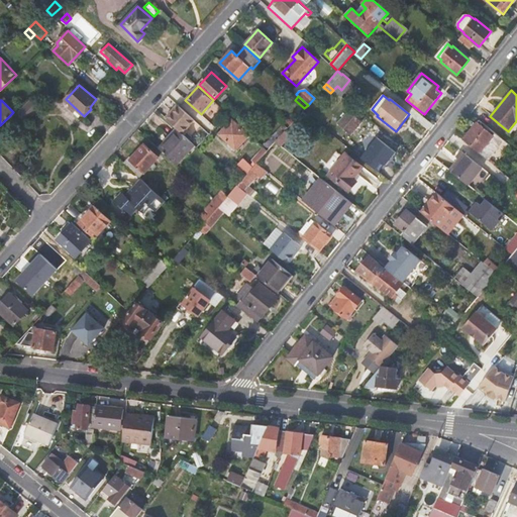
[(30,101),(19,112),(19,115),(24,119),(27,121),(39,109),(30,101)]
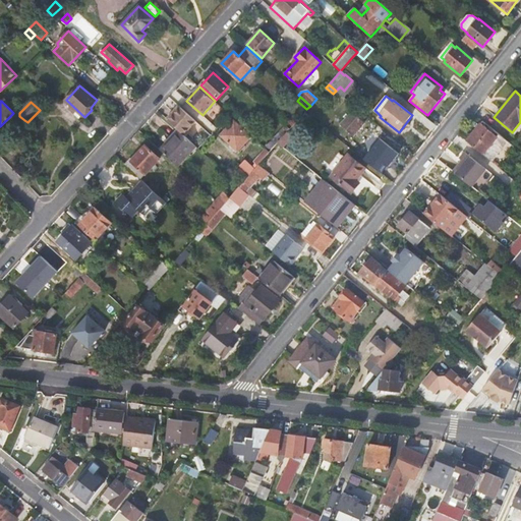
[(181,108),(168,121),(180,131),(183,135),(196,121),(181,108)]
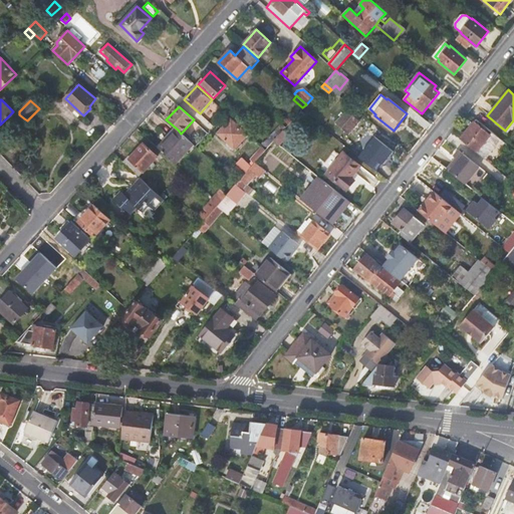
[(352,106),(348,111),(353,116),(357,111),(352,106)]
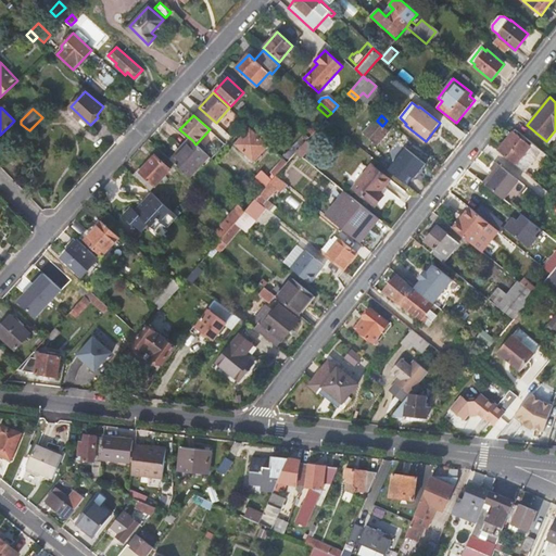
[(382,126),(377,121),(364,136),(383,152),(396,138),(382,126)]
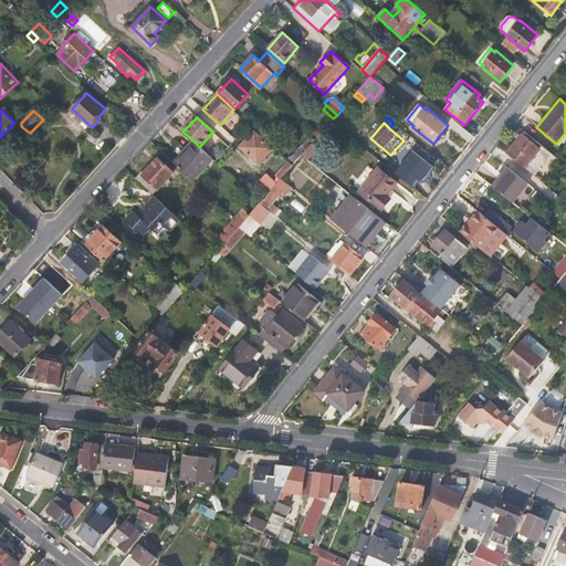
[(258,164),(274,147),(255,129),(240,147),(258,164)]
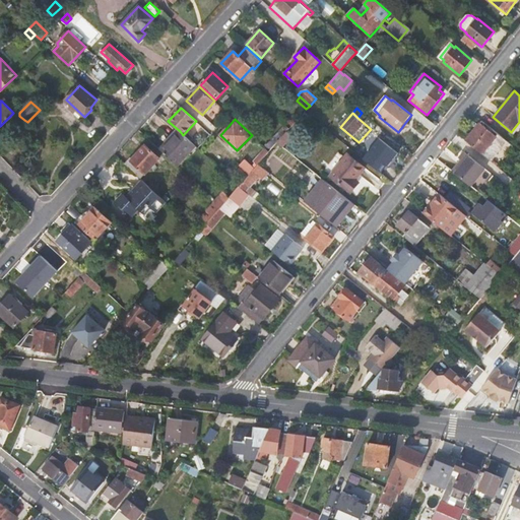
[(499,134),(481,121),(465,140),(490,160),(494,155),(506,140),(499,134)]
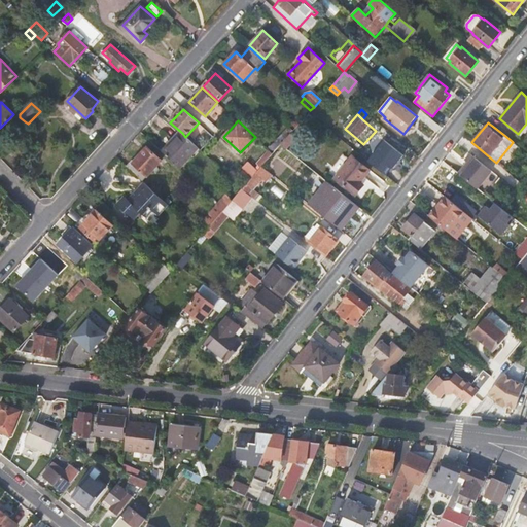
[(288,127),(269,149),(270,150),(273,153),(280,145),(289,135),(293,131),(288,127)]
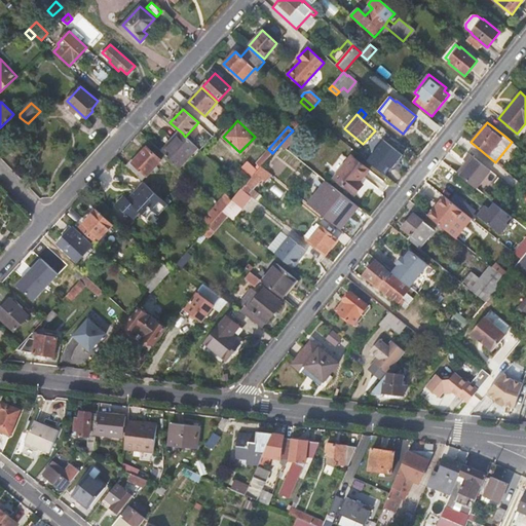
[(180,167),(198,148),(182,133),(171,145),(168,144),(162,150),(180,167)]
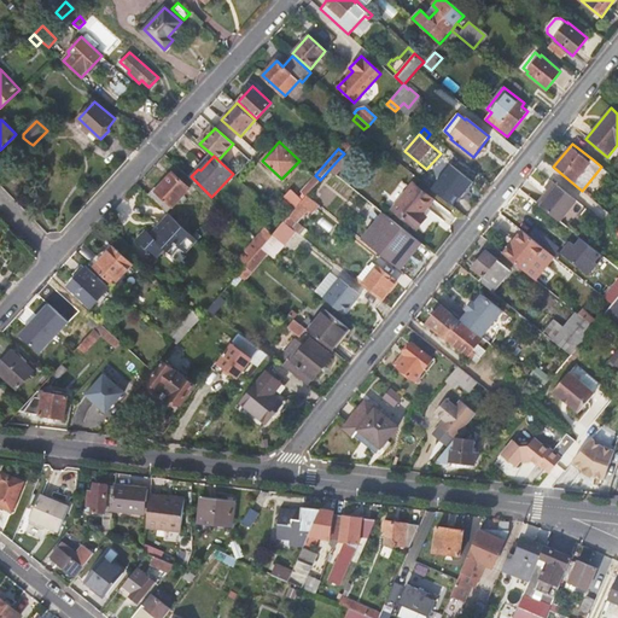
[(345,163),(339,158),(328,170),(336,175),(345,163)]
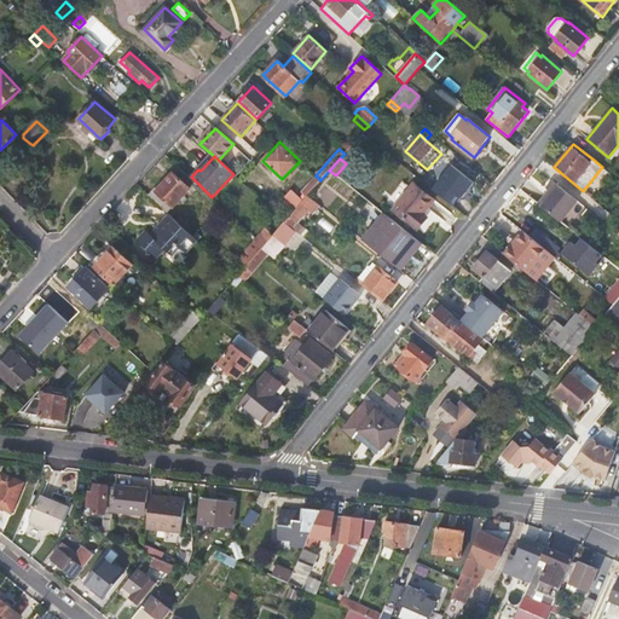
[(452,166),(433,190),(453,206),(460,197),(462,198),(474,183),(452,166)]
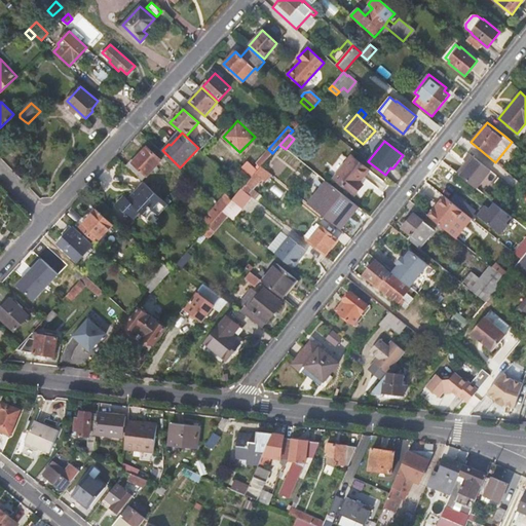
[(132,160),(127,165),(143,181),(162,160),(148,147),(134,162),(132,160)]
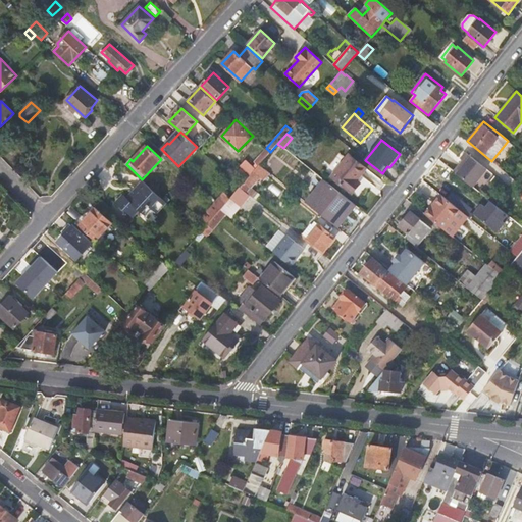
[(237,173),(245,180),(259,165),(270,152),(267,149),(253,165),(247,160),(241,167),(242,167),(237,173)]
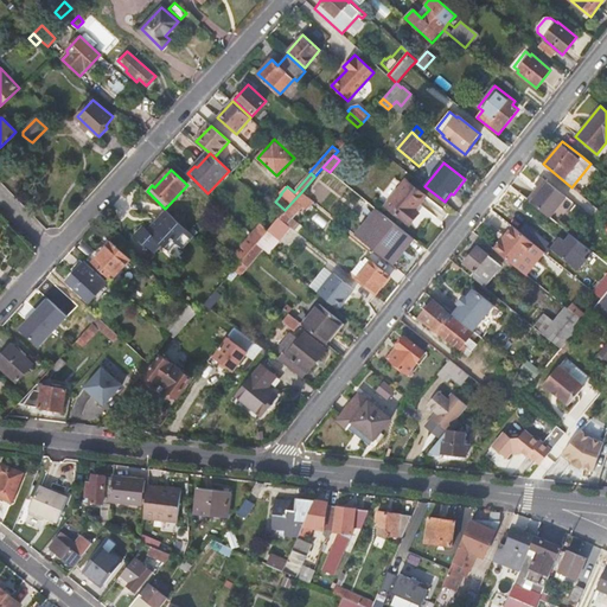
[(541,190),(530,203),(550,218),(566,197),(541,177),(535,185),(541,190)]
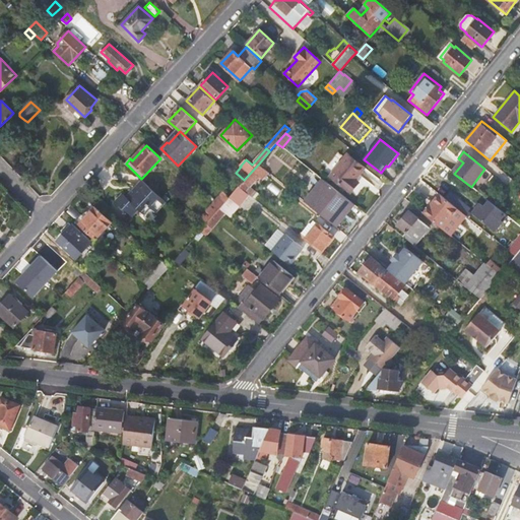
[(347,155),(330,177),(348,191),(356,182),(354,180),(365,168),(347,155)]
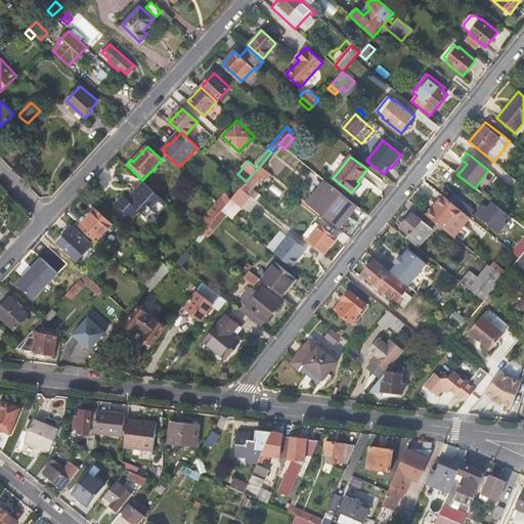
[(266,181),(271,174),(260,166),(246,181),(241,187),(247,193),(257,201),(261,197),(252,188),(262,177),(266,181)]
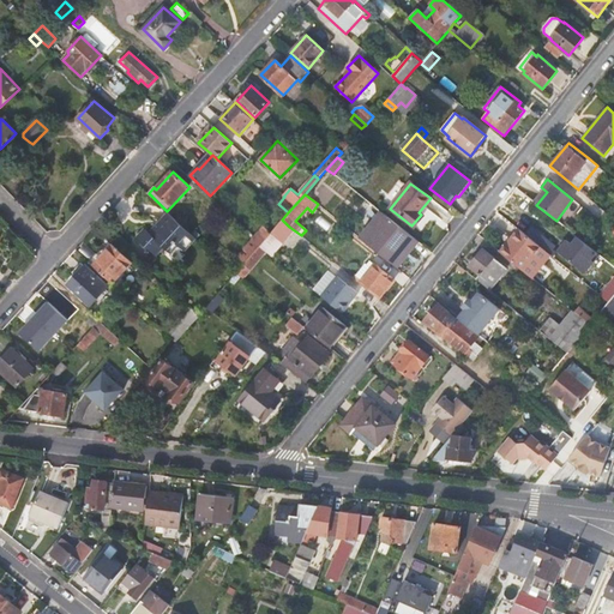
[(185,251),(197,239),(168,212),(149,233),(144,228),(134,238),(155,257),(164,247),(172,254),(179,246),(185,251)]
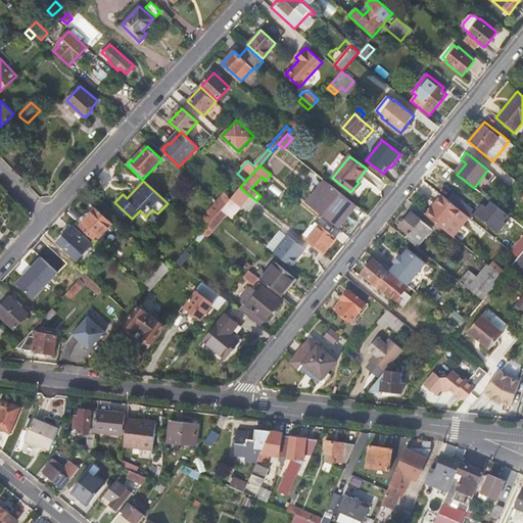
[(325,181),(306,203),(313,207),(331,186),(325,181)]
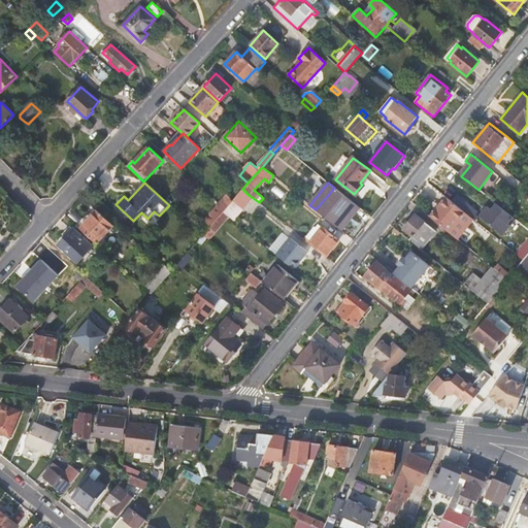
[(339,229),(358,206),(334,188),(316,209),(339,229)]
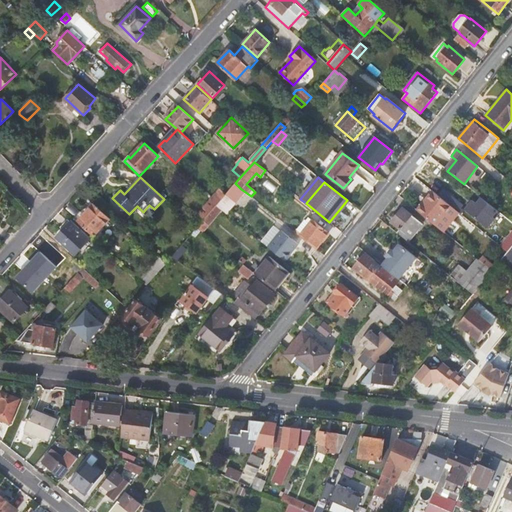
[(241,189),(235,183),(225,195),(218,203),(216,205),(223,210),(241,189)]
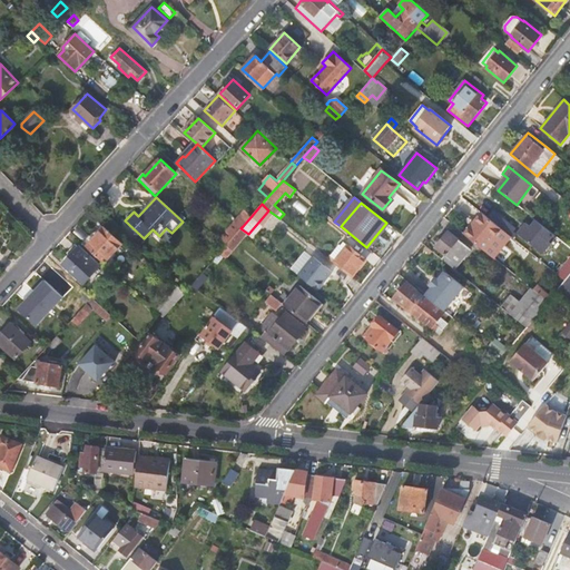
[(244,210),(236,219),(243,226),(251,217),(244,210)]
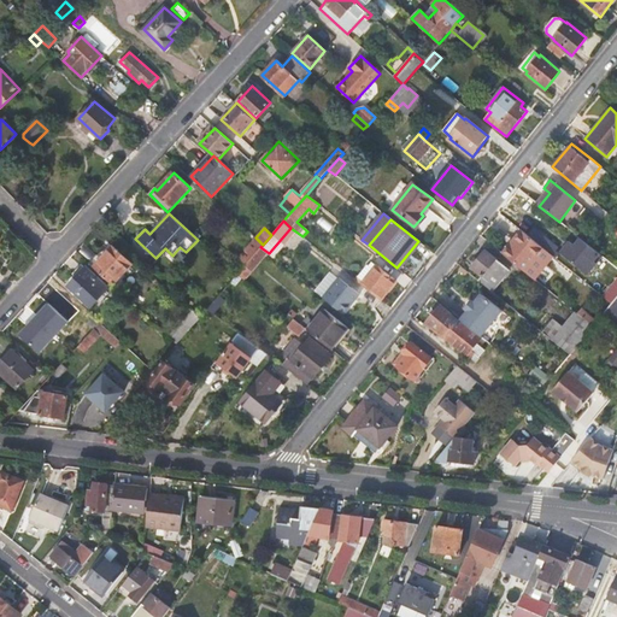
[(534,228),(528,235),(553,256),(557,258),(562,253),(575,263),(577,259),(591,270),(598,262),(610,270),(613,265),(575,235),(563,250),(534,228)]
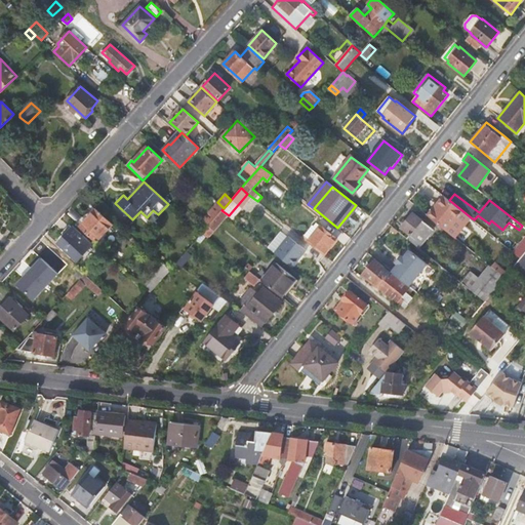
[(444,196),(428,216),(454,238),(471,217),(449,200),(444,196)]
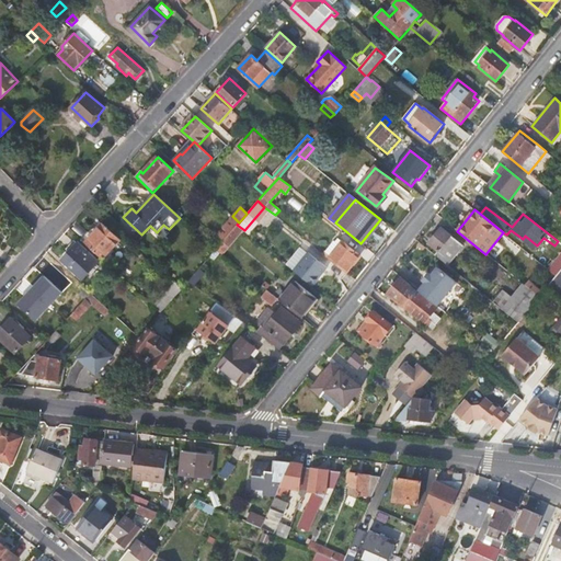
[(216,235),(222,241),(237,225),(239,222),(232,216),(216,235)]
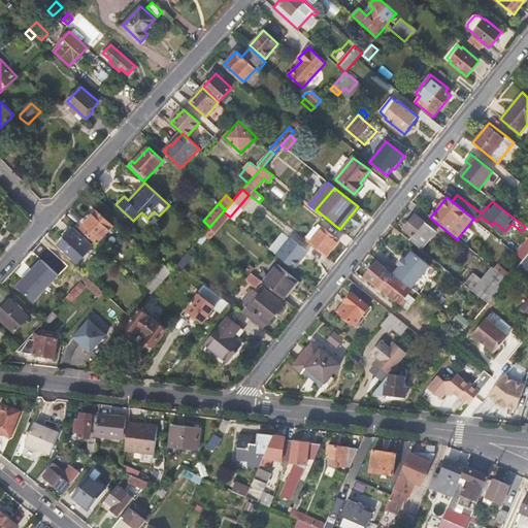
[(342,231),(361,208),(358,206),(339,229),(342,231)]
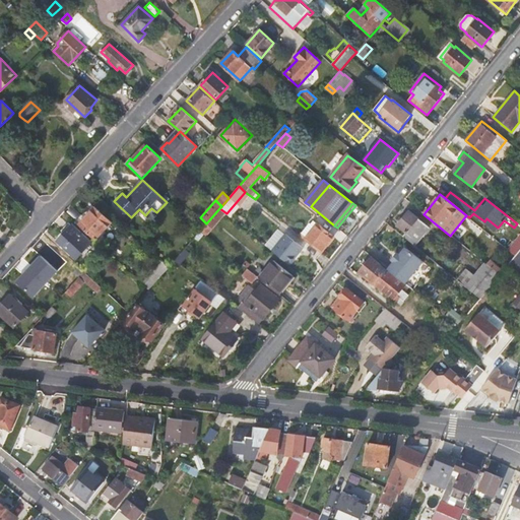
[(94,207),(78,224),(95,241),(112,222),(94,207)]
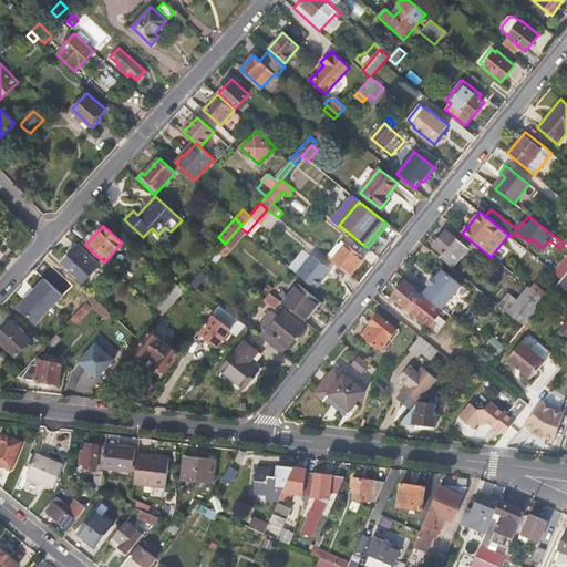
[(226,257),(247,233),(239,227),(225,244),(218,251),(226,257)]
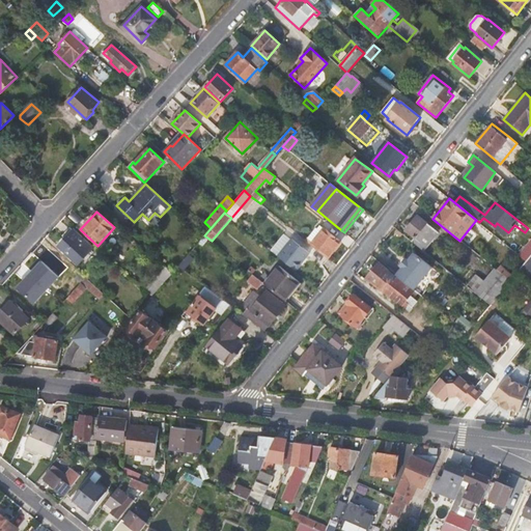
[(440,231),(418,215),(407,229),(417,239),(414,243),(424,251),(440,231)]
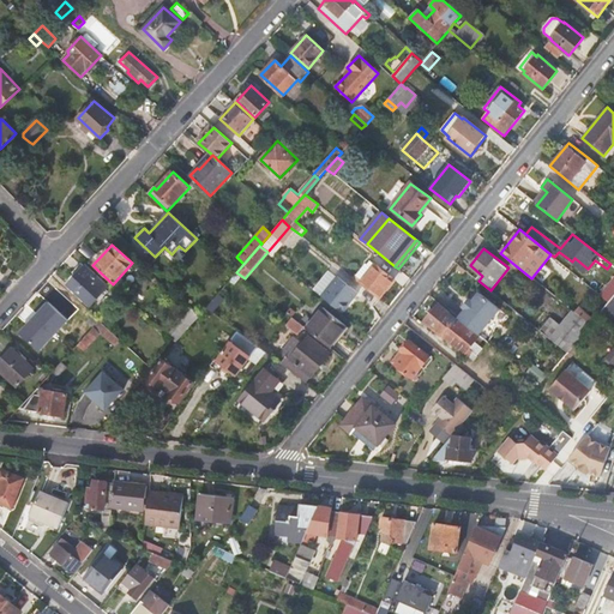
[(360,269),(366,274),(374,263),(371,260),(368,264),(366,263),(360,269)]
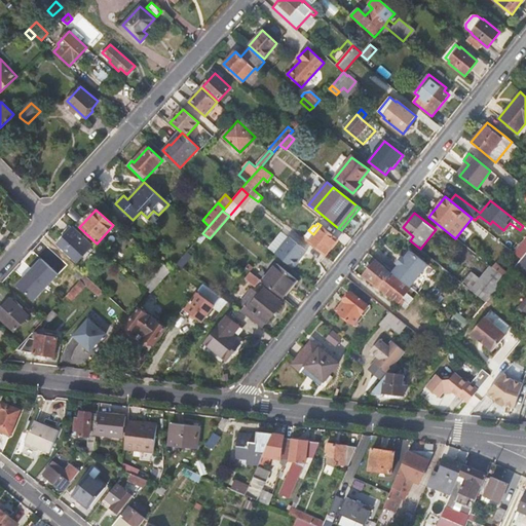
[(308,230),(305,235),(303,238),(326,257),(339,240),(321,225),(313,234),(308,230)]
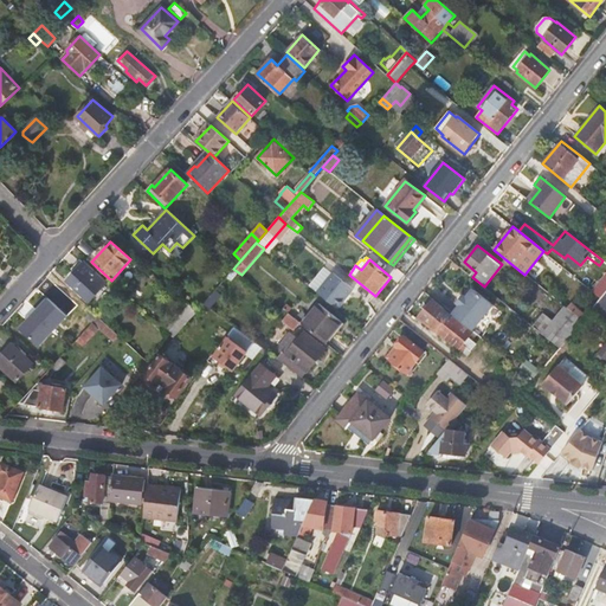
[(85,262),(68,281),(90,302),(108,283),(85,262)]
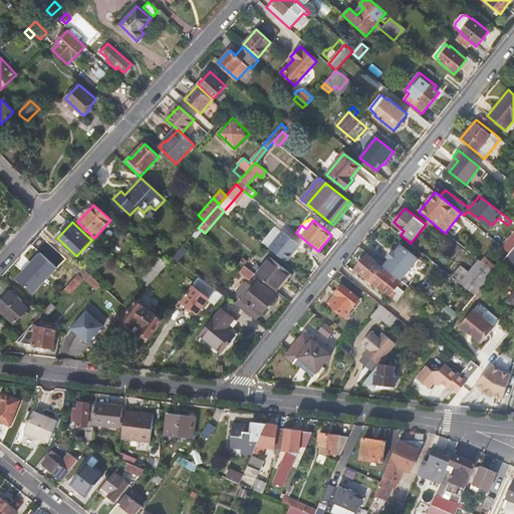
[(272,238),(266,245),(286,261),(300,245),(279,229),(279,230),(272,238)]
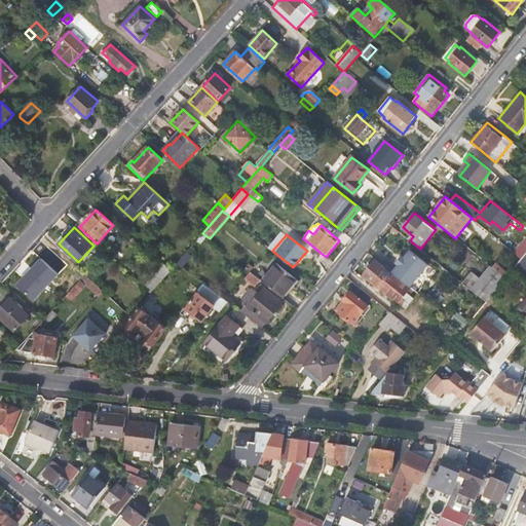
[(525,235),(514,252),(522,258),(525,253),(525,235)]
